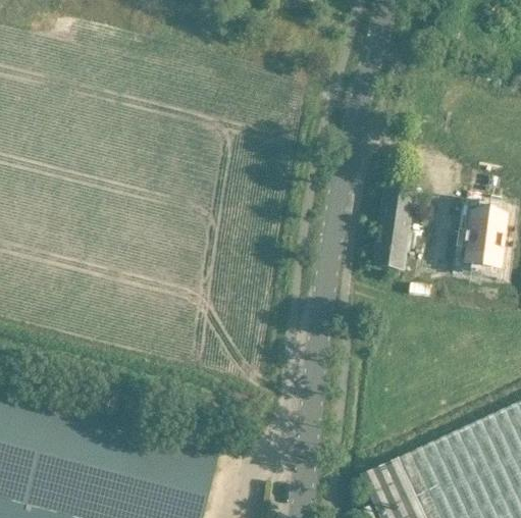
[(413,193),(405,192),(384,189),(374,264),(403,268),(413,193)]
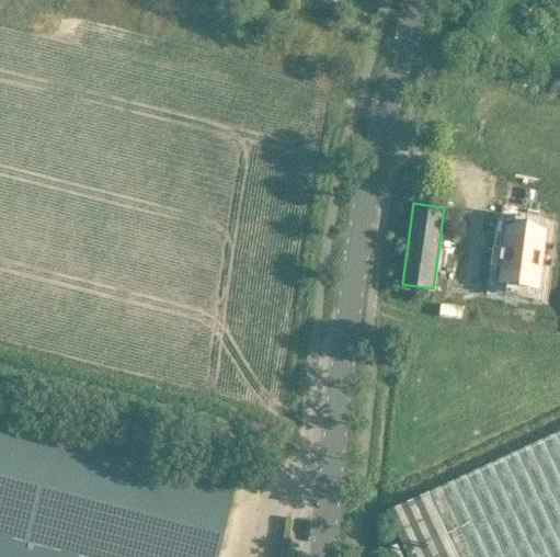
[(546,229),(506,225),(503,249),(501,249),(501,250),(503,250),(502,259),(500,259),(499,260),(502,261),(500,282),(538,286),(546,229)]
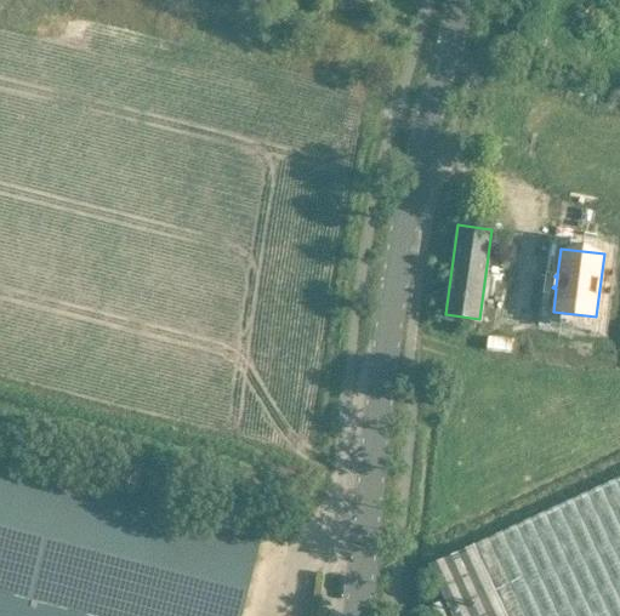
[(0,465),(0,615),(242,615),(263,535),(0,465)]
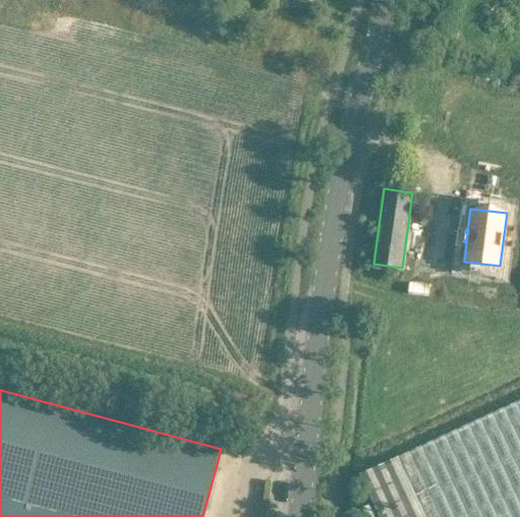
[(519,399),(360,473),(380,516),(519,516),(519,399)]
